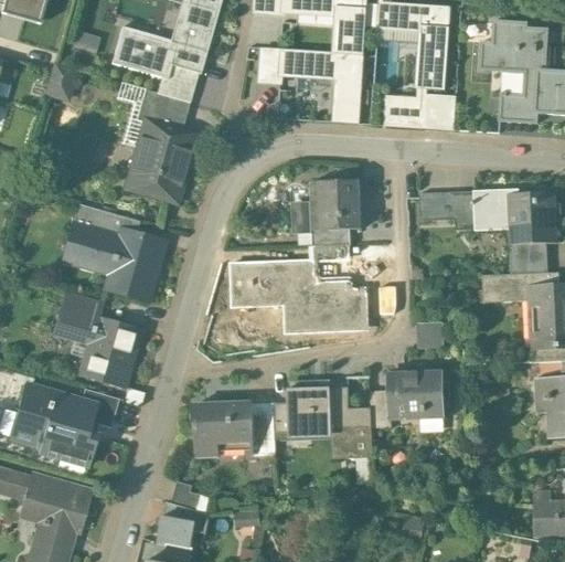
[(3,0),(1,8),(41,19),(45,0),(3,0)]
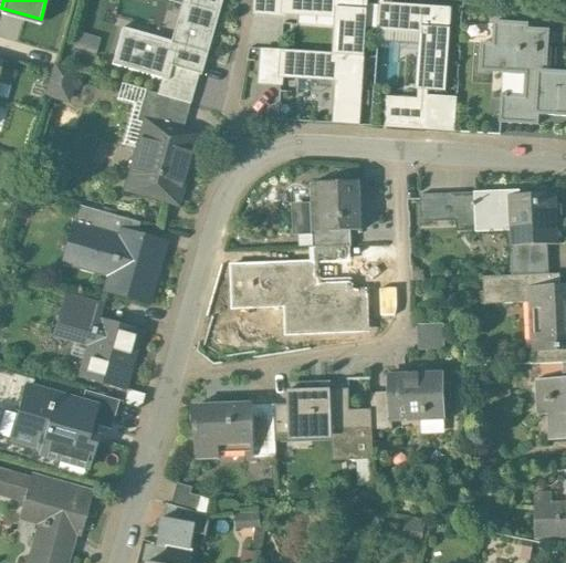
[(190,0),(178,43),(123,27),(112,63),(161,77),(157,92),(188,101),(218,0),(190,0)]
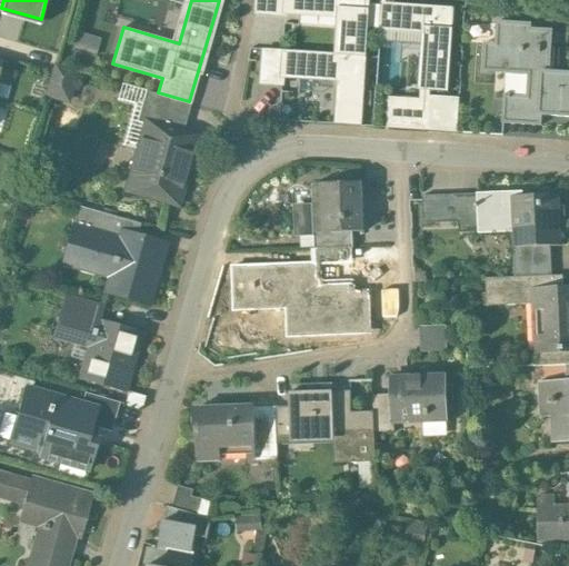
[(287,0),(287,10),(341,13),(338,53),(365,55),(366,27),(380,28),(381,3),(368,3),(368,0),(287,0)]
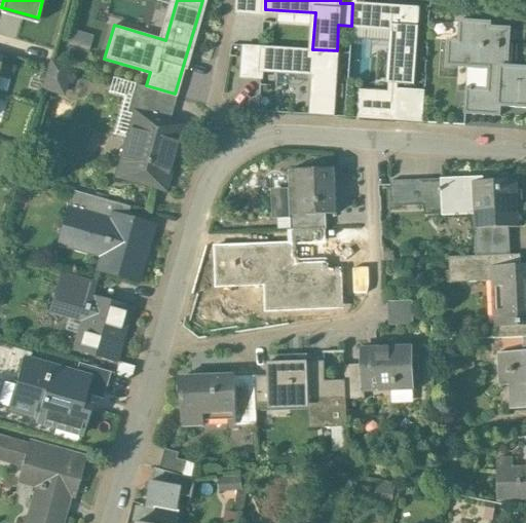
[(352,0),(352,3),(351,26),(392,28),(389,80),(412,81),(418,8),(365,4),(365,0),(352,0)]
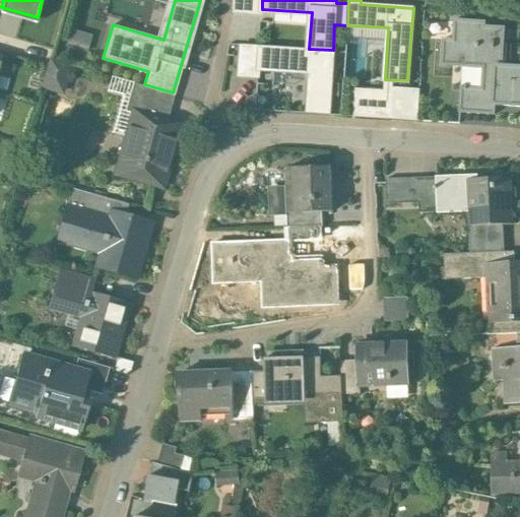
[(519,65),(500,64),(502,26),(482,25),(482,21),(454,19),(453,39),(443,38),(441,63),(482,65),(481,87),(461,86),(460,111),(494,113),(494,102),(519,103),(519,65)]
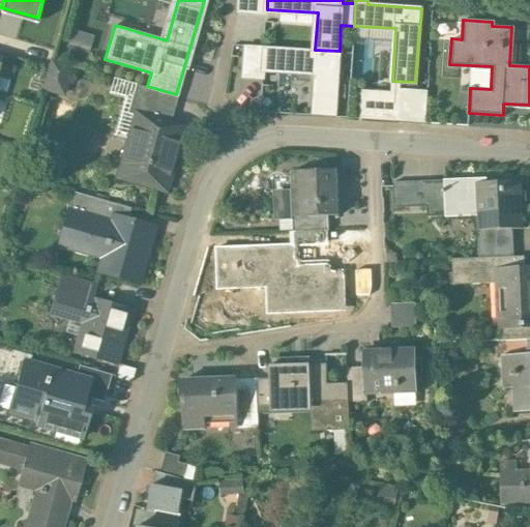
[(66,44),(88,48),(91,32),(68,28),(66,44)]
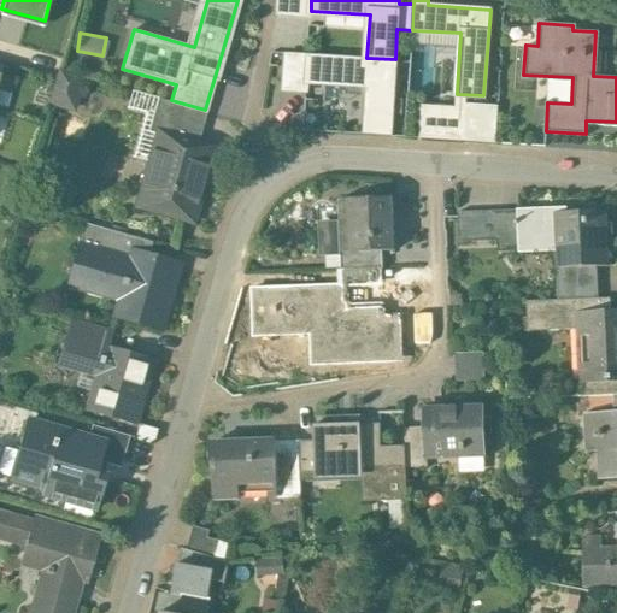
[(366,58),(310,52),(309,81),(368,84),(365,133),(391,134),(395,59),(366,58)]
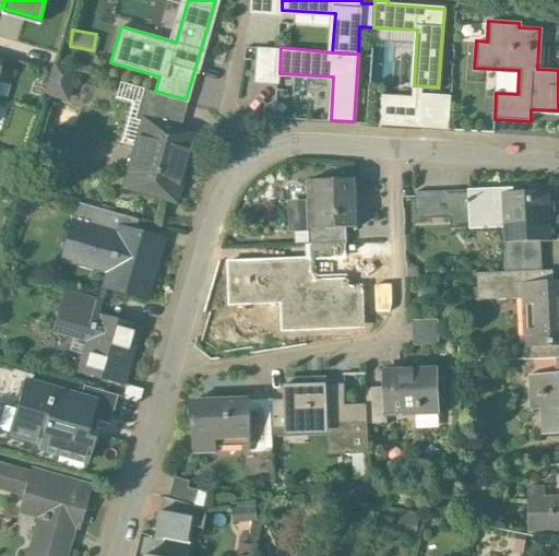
[(155,91),(142,87),(133,117),(144,120),(177,130),(186,99),(155,91)]
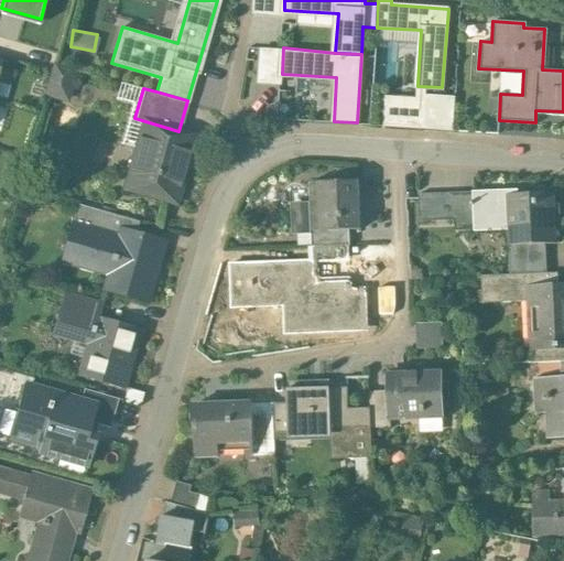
[(179,131),(145,121),(128,185),(174,198),(192,135),(179,131)]
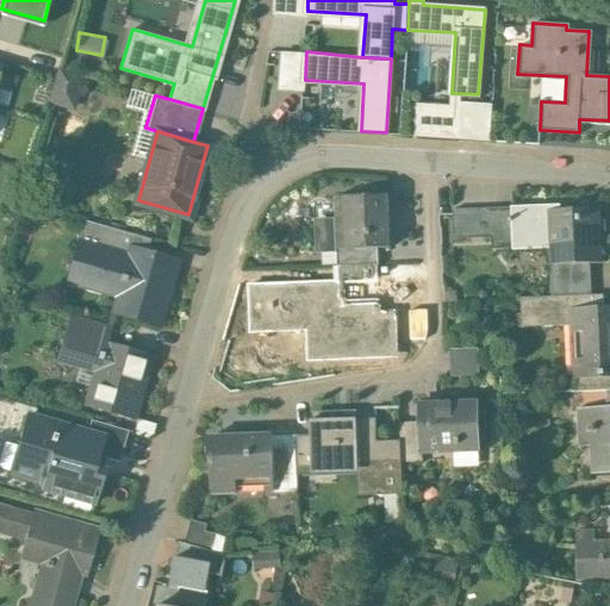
[(388,194),(335,195),(337,260),(336,264),(379,263),(378,247),(390,247),(390,244),(387,244),(386,214),(388,214),(388,194)]
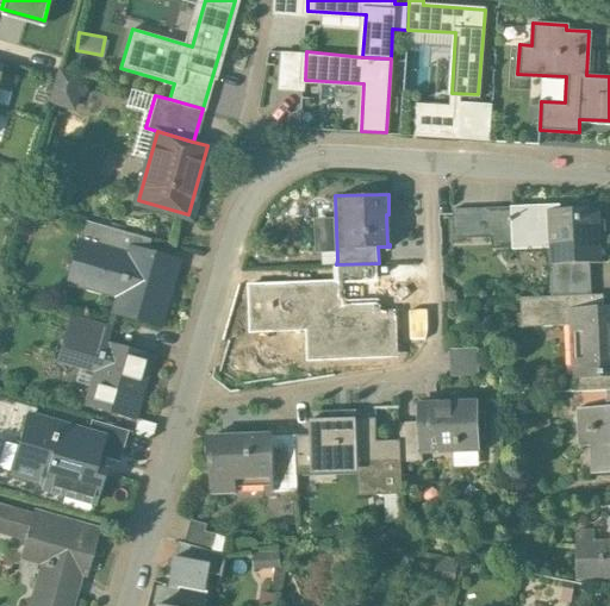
[(599,206),(559,207),(559,202),(510,204),(511,233),(560,232),(560,262),(549,262),(551,294),(591,293),(590,261),(601,261),(599,206)]
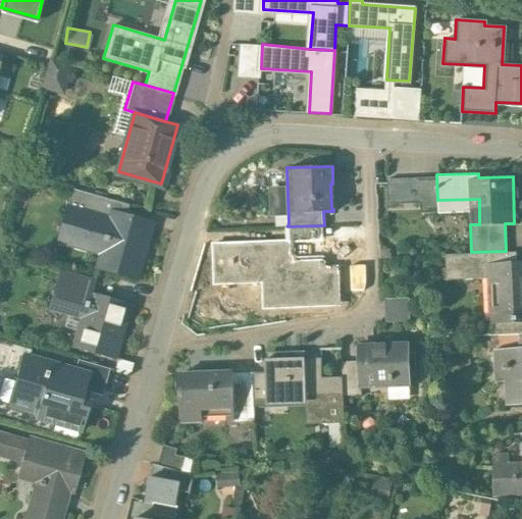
[(436,174),(387,176),(388,203),(423,202),(424,211),(438,210),(437,200),(436,174)]
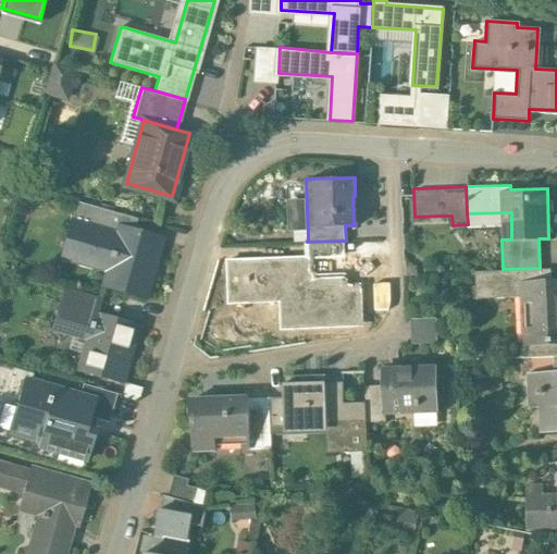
[(110,209),(77,200),(72,220),(83,223),(104,230),(110,209)]
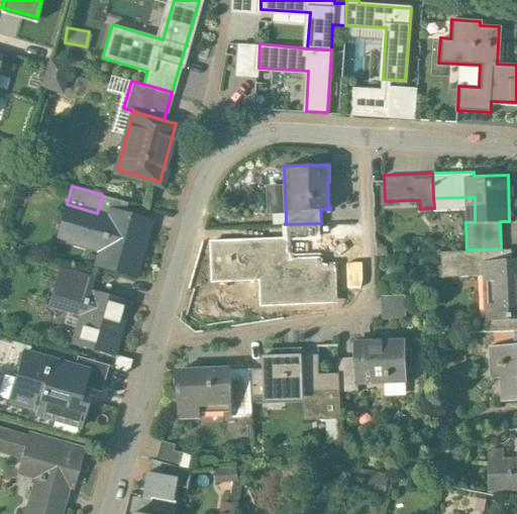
[(127,201),(102,194),(97,213),(77,207),(71,230),(101,239),(95,264),(133,274),(148,219),(123,212),(127,201)]
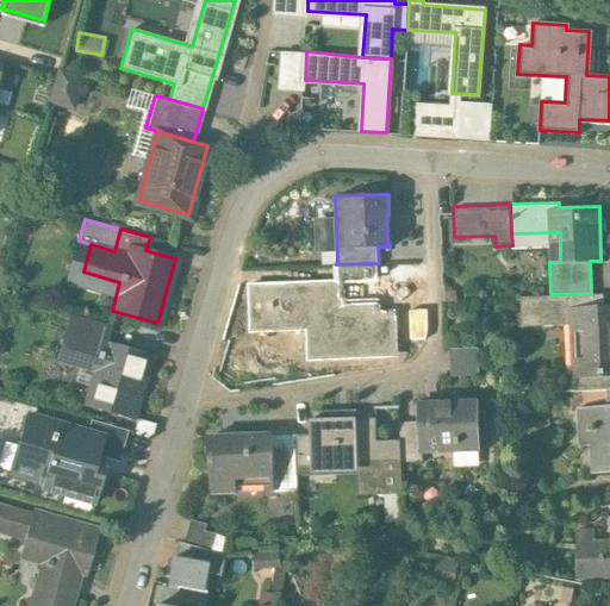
[(336,264),(332,264),(332,279),(342,277),(342,283),(379,282),(379,263),(336,264)]
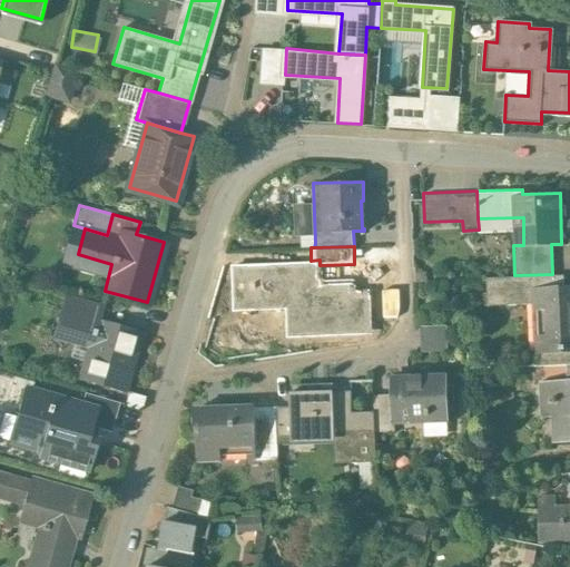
[(227,250),(228,261),(308,258),(308,247),(227,250)]
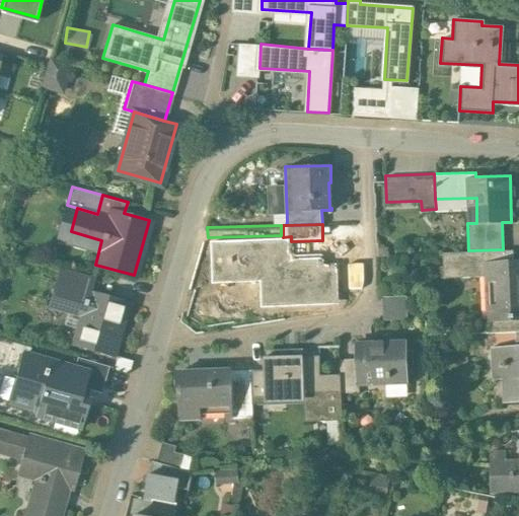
[(337,263),(292,265),(291,241),(291,236),(283,237),(215,240),(216,259),(229,258),(229,264),(234,263),(234,275),(265,274),(267,301),(332,298),(331,277),(337,276),(337,263)]
